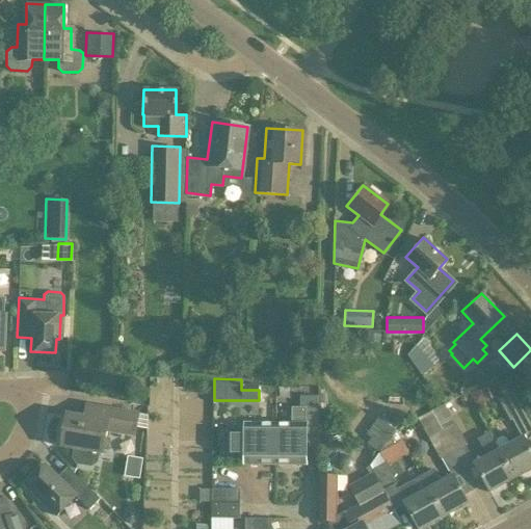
[(512,417),(524,412),(511,390),(498,397),(509,419),(512,417)]
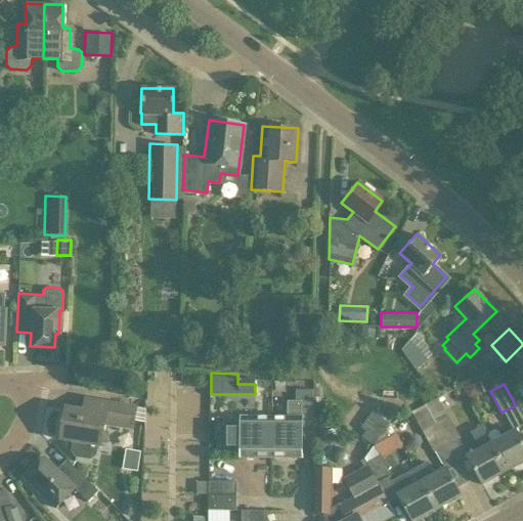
[(287,400),(287,417),(269,417),(268,457),(300,457),(300,417),(312,417),(312,388),(295,388),(295,400),(287,400)]
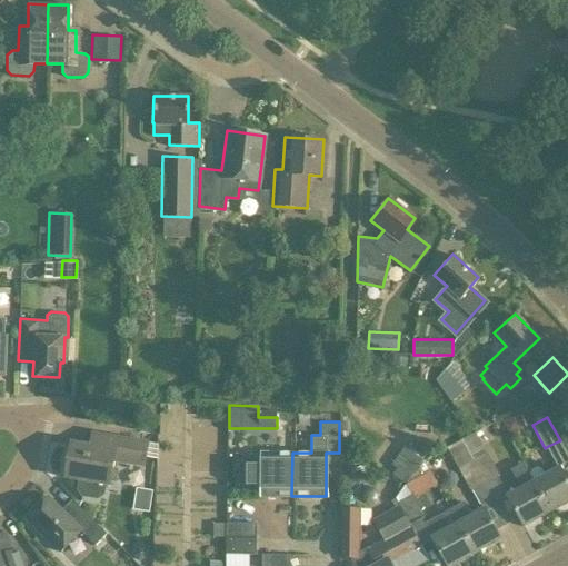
[(91,430),(89,445),(69,443),(63,477),(78,479),(77,488),(80,495),(97,497),(103,494),(106,484),(108,484),(112,460),(143,466),(148,439),(91,430)]
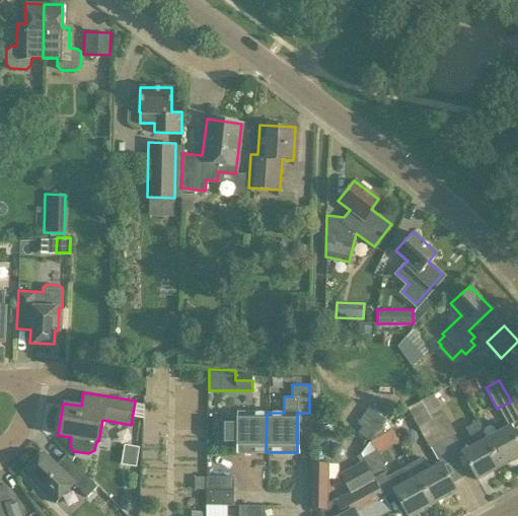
[(433,393),(420,400),(441,440),(455,432),(444,412),(443,412),(433,393)]
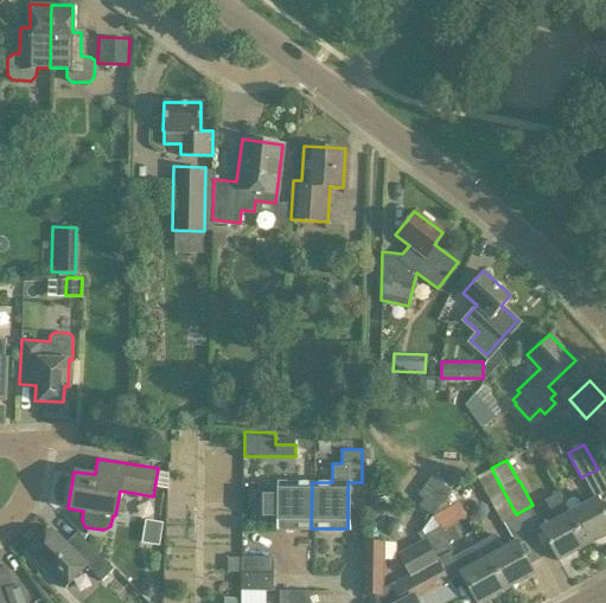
[(502,521),(516,514),(491,468),(477,476),(502,521)]
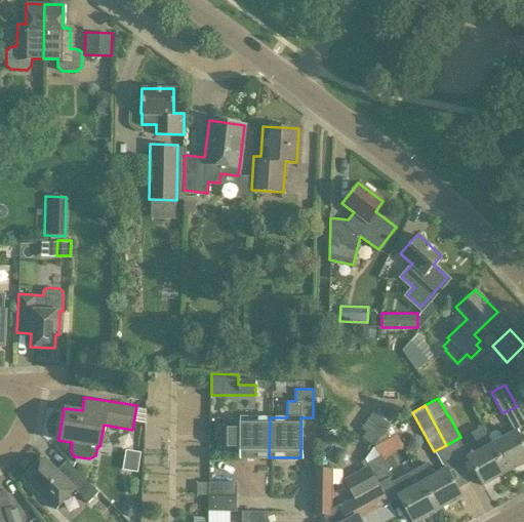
[(240,417),(240,428),(219,428),(219,447),(240,447),(240,457),(269,457),(270,417),(240,417)]
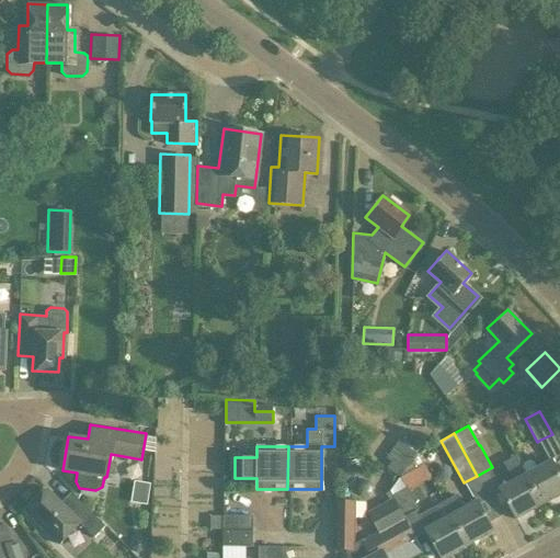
[(503,462),(513,480),(499,488),(515,517),(540,503),(525,474),(522,467),(515,455),(503,462)]
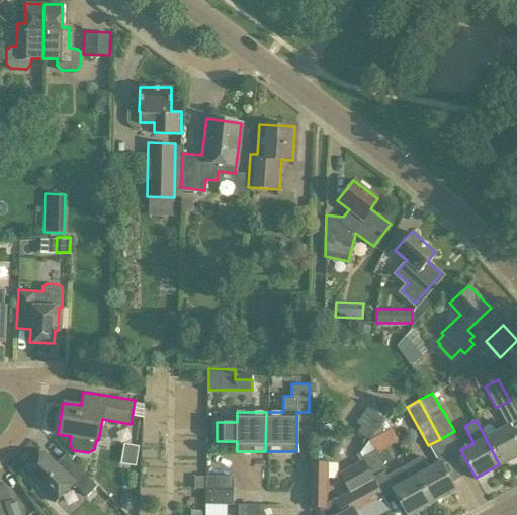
[(483,426),(482,431),(485,437),(499,464),(516,454),(516,440),(510,427),(509,425),(496,432),(492,425),(488,423),(483,426)]
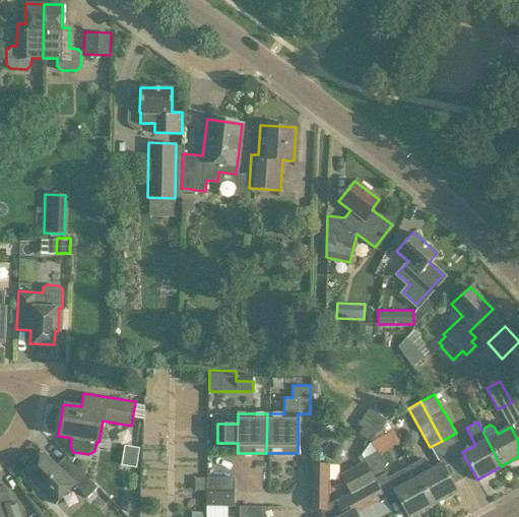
[(123,444),(120,464),(134,467),(138,447),(123,444)]
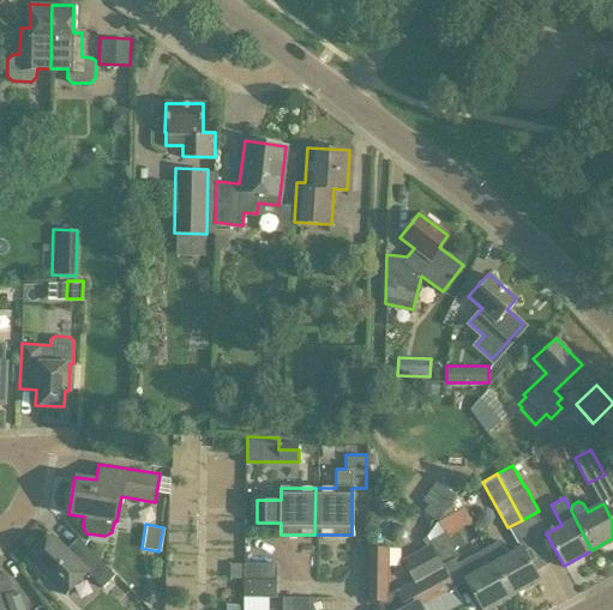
[(481,609),(482,609),(510,596),(485,548),(457,562),(455,556),(457,555),(444,530),(428,539),(427,536),(421,538),(426,545),(451,592),(456,590),(454,585),(464,579),(481,609)]
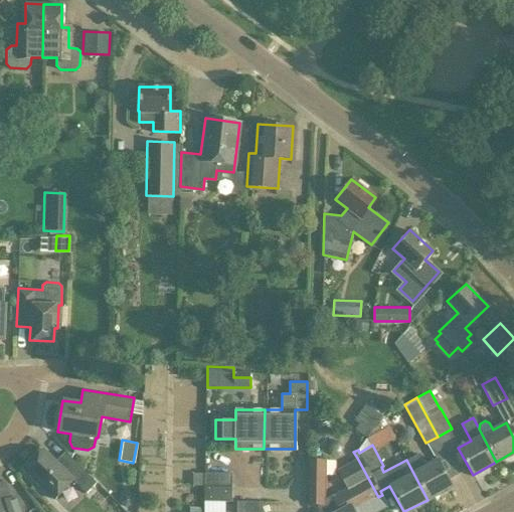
[(65,451),(55,462),(42,449),(23,469),(52,498),(72,478),(86,491),(96,481),(65,451)]
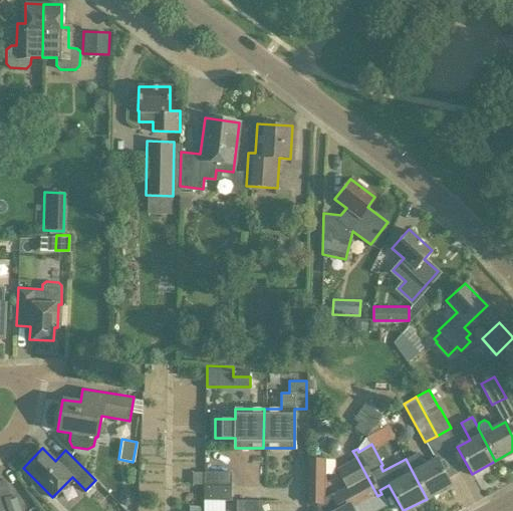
[(436,459),(425,465),(418,452),(406,459),(427,499),(451,485),(436,459)]
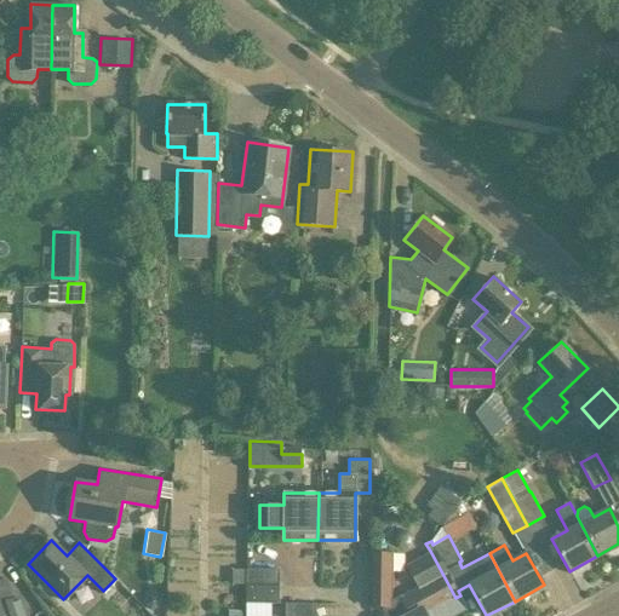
[(448,615),(450,615),(443,604),(456,598),(430,551),(406,564),(418,586),(402,594),(401,593),(391,598),(393,552),(371,552),(370,605),(382,605),(388,615),(448,615)]
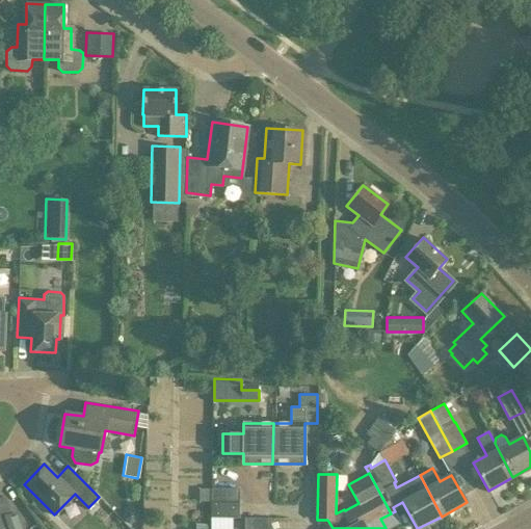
[(211,487),(211,502),(239,502),(239,487),(211,487)]
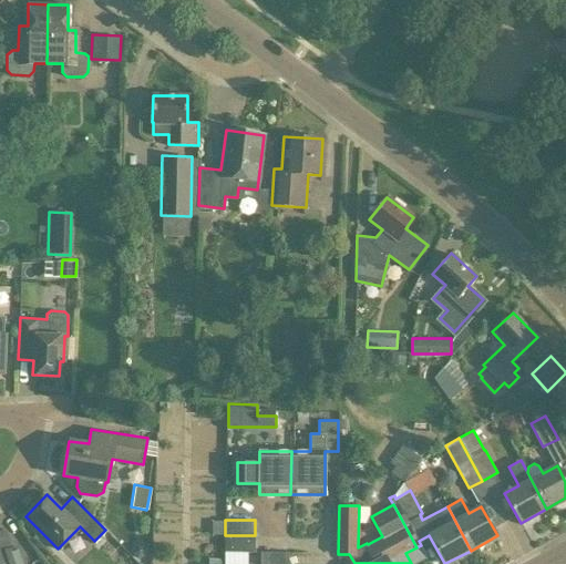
[(0,563),(21,563),(17,547),(9,551),(2,532),(0,532),(0,563)]
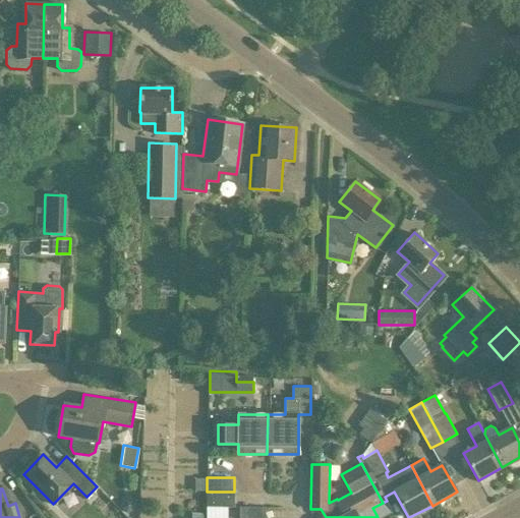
[(233,506),(234,492),(207,492),(206,506),(233,506)]
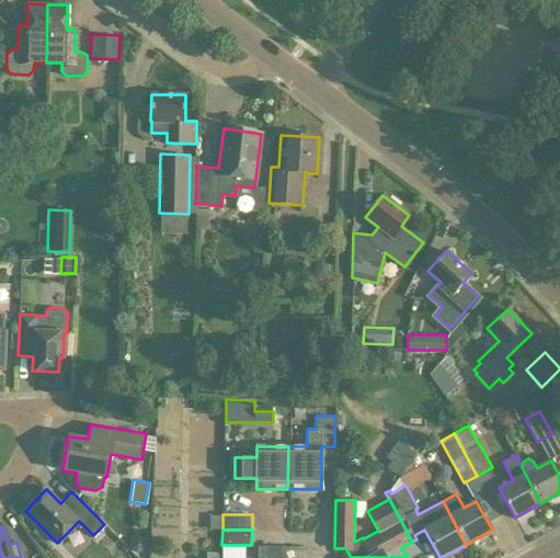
[(256,557),(285,557),(285,545),(258,545),(256,557)]
